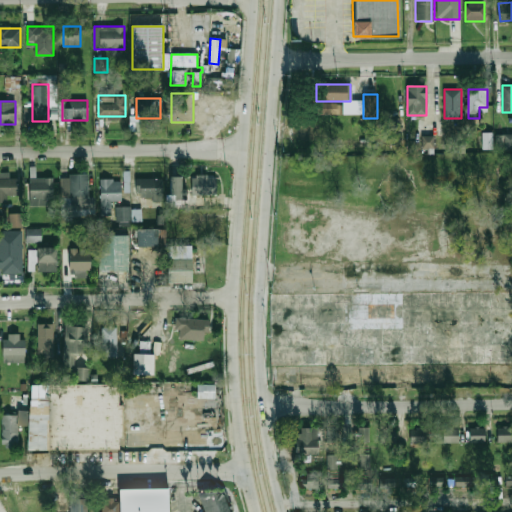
[(343,104),(319,103),(319,114),(343,115),(343,104)]
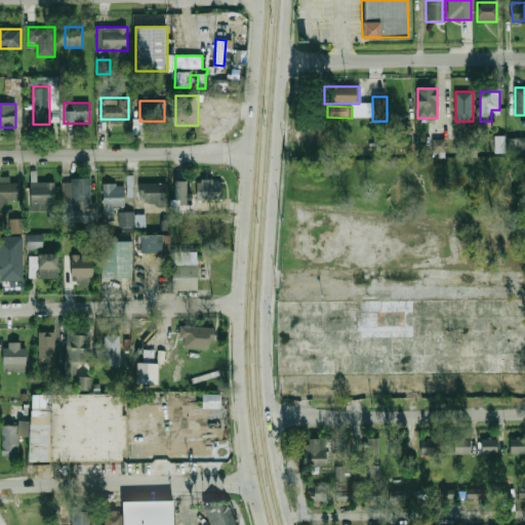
[(494,153),(505,153),(505,135),(494,135),(494,153)]
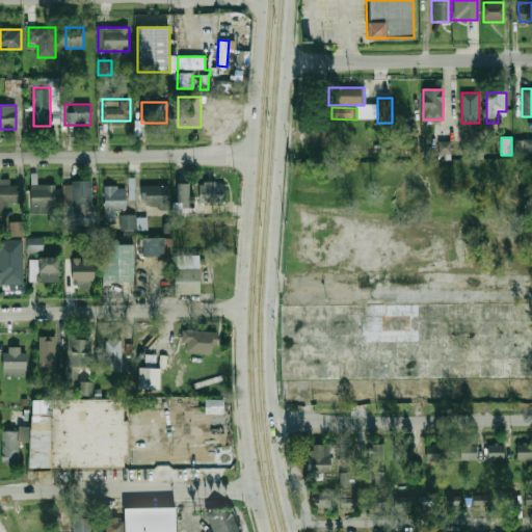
[(515,155),(531,154),(531,139),(515,140),(515,155)]
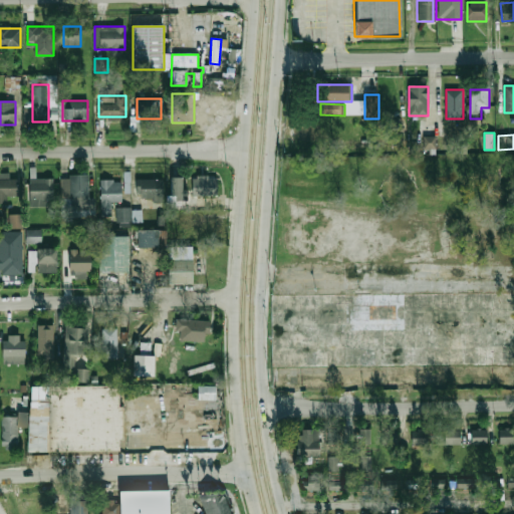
[(436,149),(436,137),(423,137),(423,149),(436,149)]
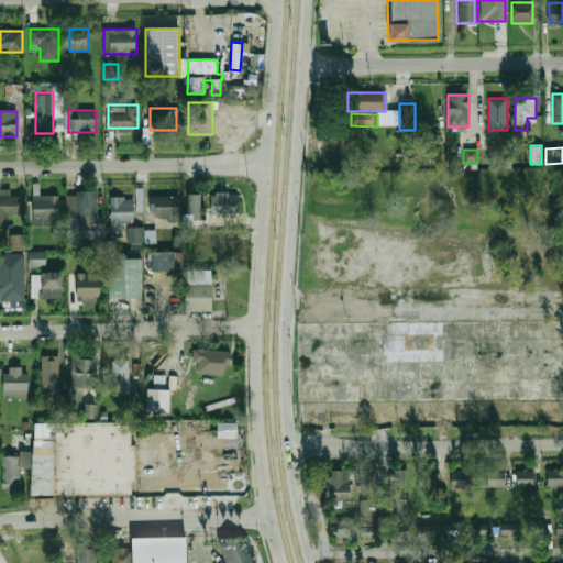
[(178,219),(178,195),(144,195),(144,188),(138,188),(138,210),(154,210),(154,218),(178,219)]
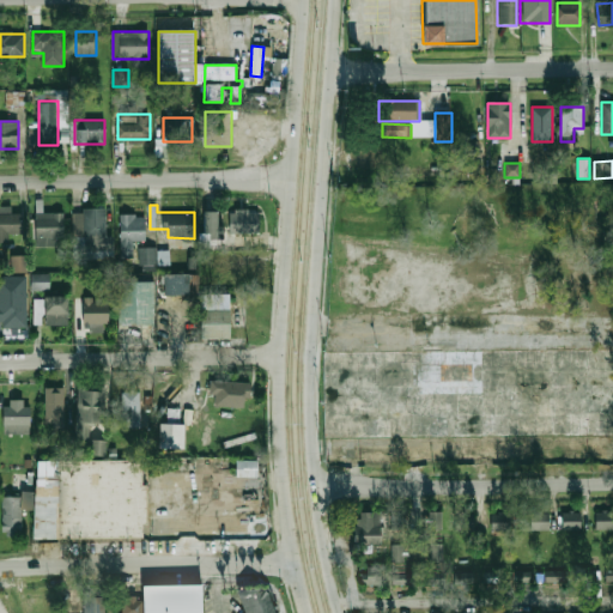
[(11,235),(22,235),(22,212),(2,212),(2,207),(0,207),(0,248),(11,248),(11,235)]
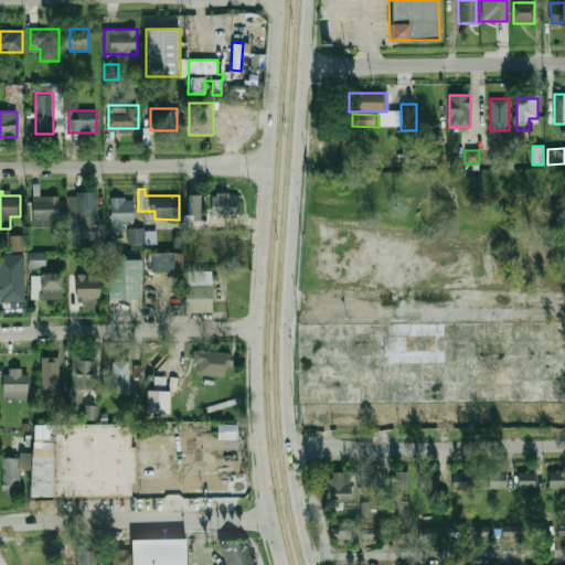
[(104,216),(98,216),(98,192),(67,192),(67,220),(77,220),(77,233),(104,233),(104,216)]
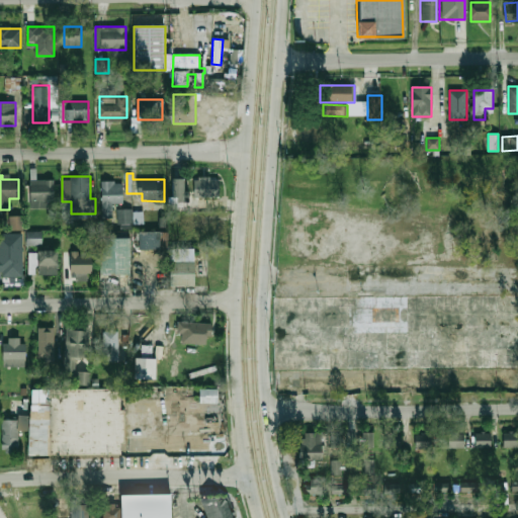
[(193,176),(193,197),(219,197),(219,176),(193,176)]
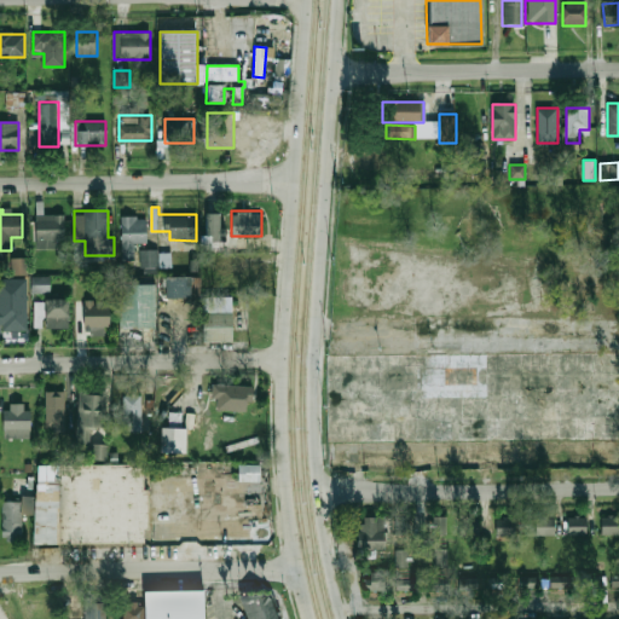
[(204,239),(221,239),(221,212),(204,212),(204,239)]
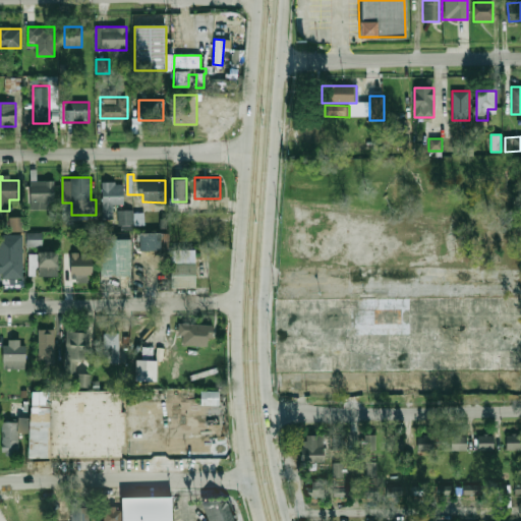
[(54,201),(54,180),(30,180),(30,201),(54,201)]
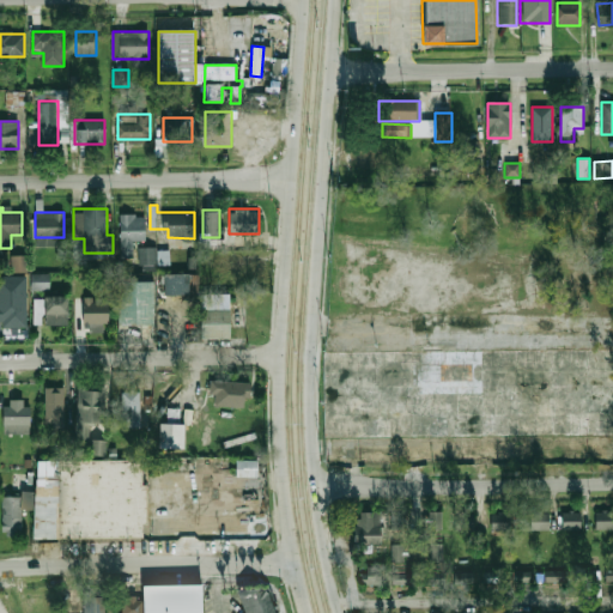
[(133,240),(144,240),(144,213),(120,213),(120,256),(133,256),(133,240)]
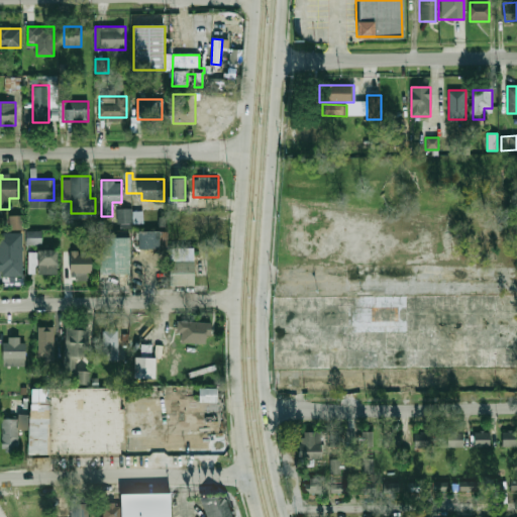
[(132,208),(117,208),(117,221),(132,221),(132,208)]
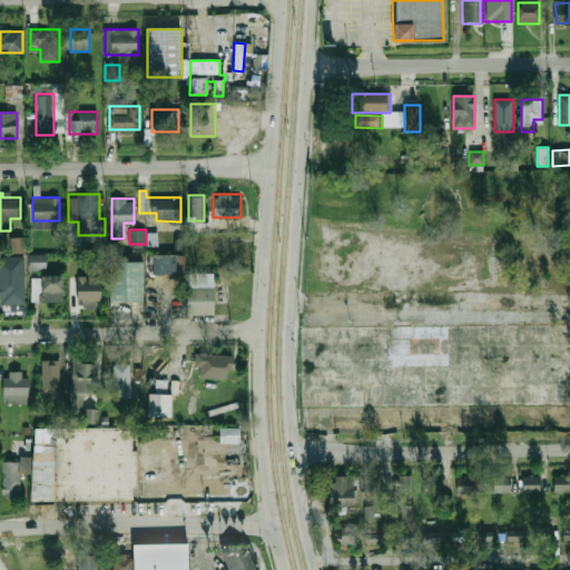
[(20,237),(10,238),(12,254),(22,252),(20,237)]
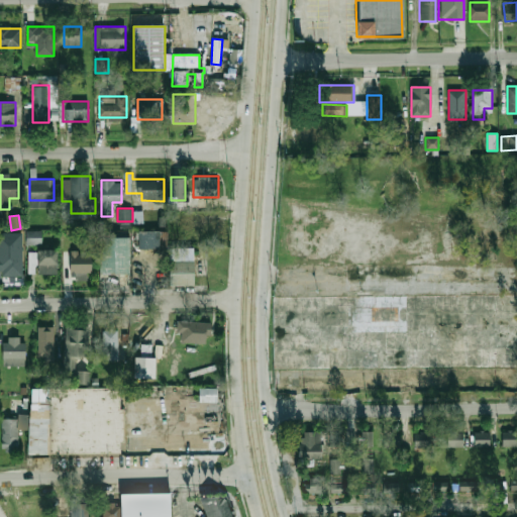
[(25,244),(41,244),(41,230),(25,230),(25,244)]
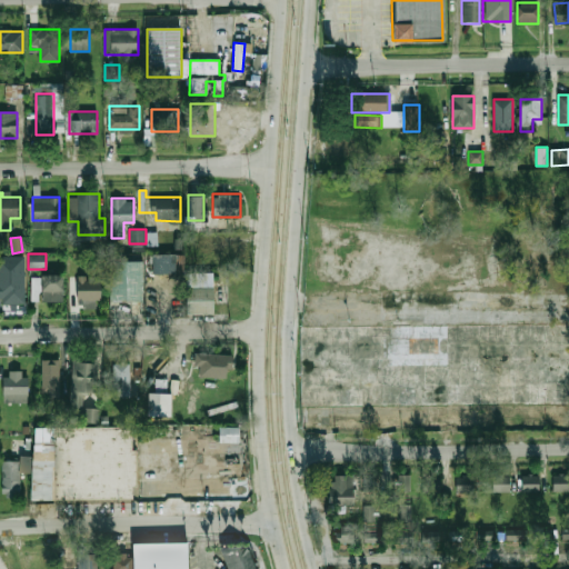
[(152,273),(185,273),(185,253),(152,253),(152,273)]
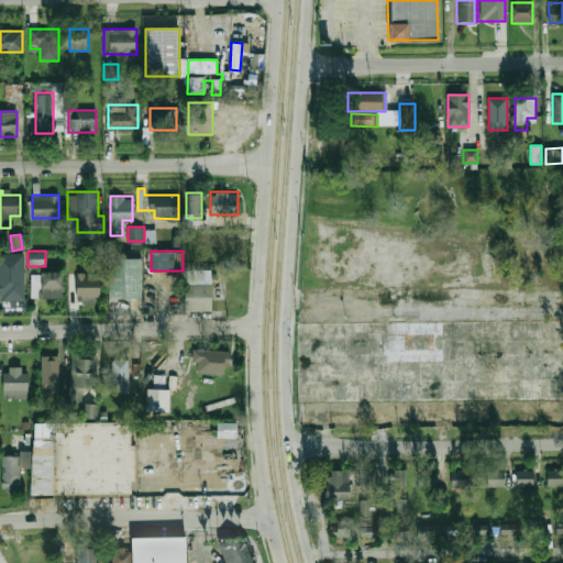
[(141,297),(141,257),(109,257),(109,297),(141,297)]
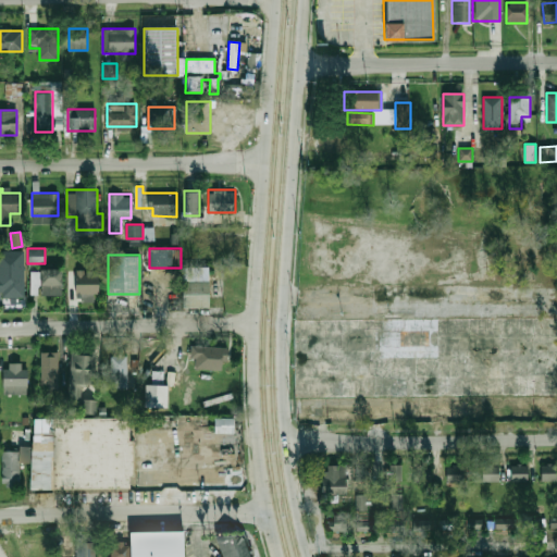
[(210,306),(210,267),(183,267),(183,306),(210,306)]
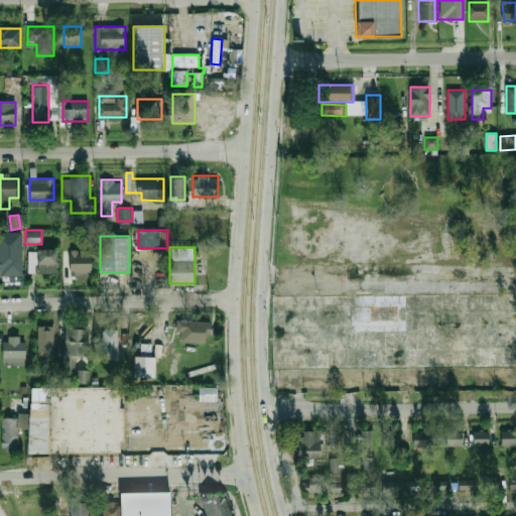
[(57,249),(37,249),(37,273),(57,273),(57,249)]
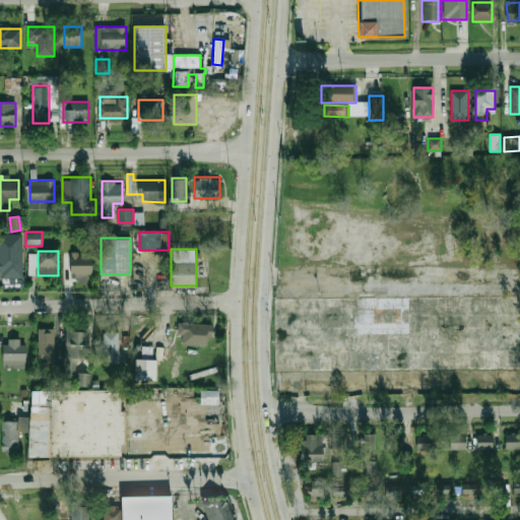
[(91,252),(70,252),(70,280),(91,280),(91,252)]
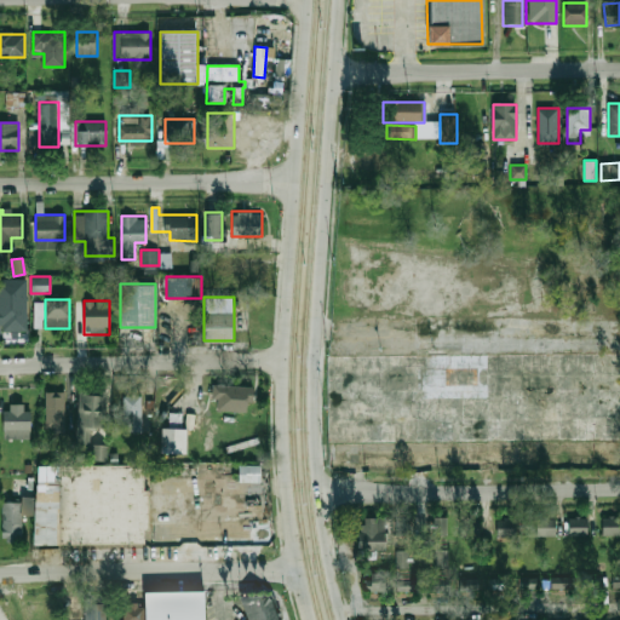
[(0,326),(28,326),(28,302),(0,302),(0,326)]
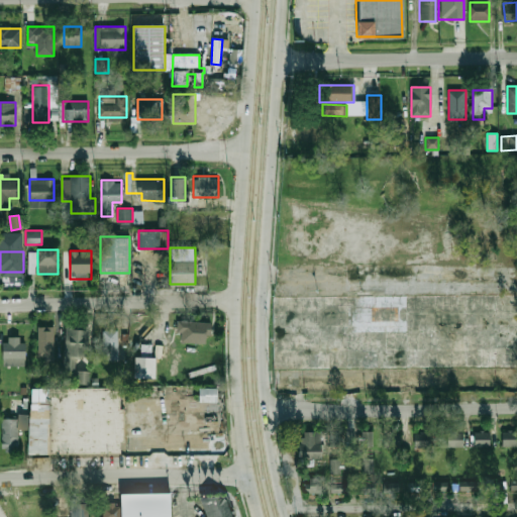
[(28,274),(36,274),(36,252),(28,251),(28,274)]
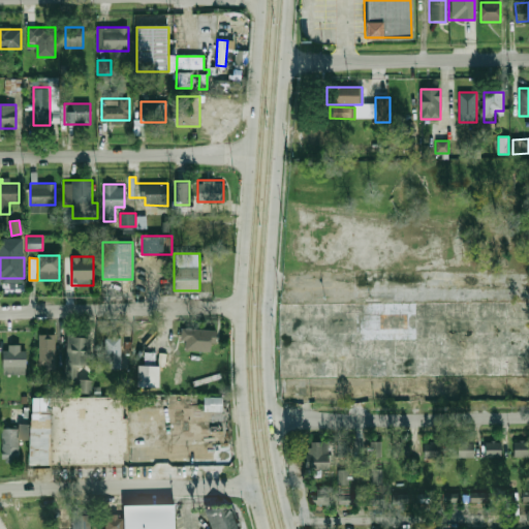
[(183,350),(213,350),(213,329),(183,329),(183,350)]
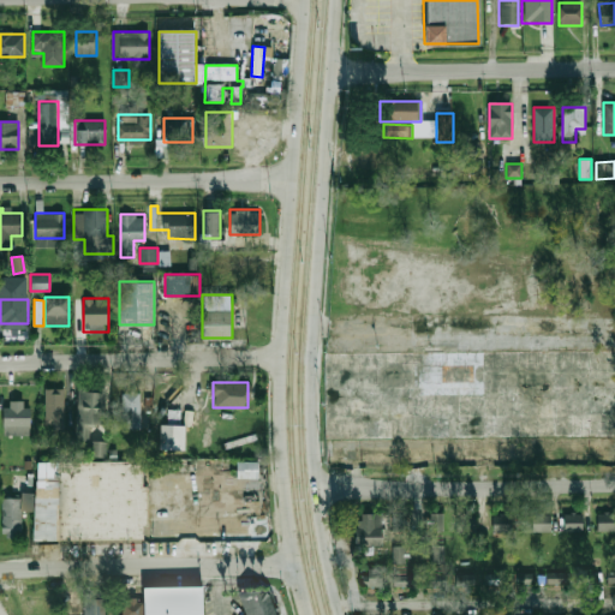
[(103,424),(103,387),(79,386),(77,445),(89,445),(90,424),(103,424)]
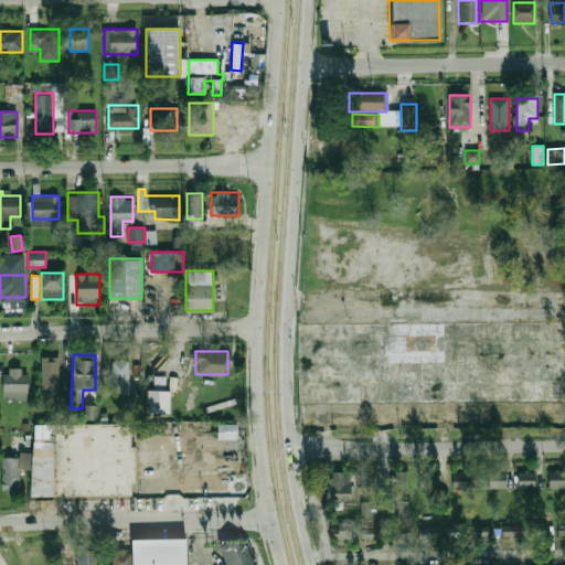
[(60,390),(60,359),(42,359),(42,390),(60,390)]
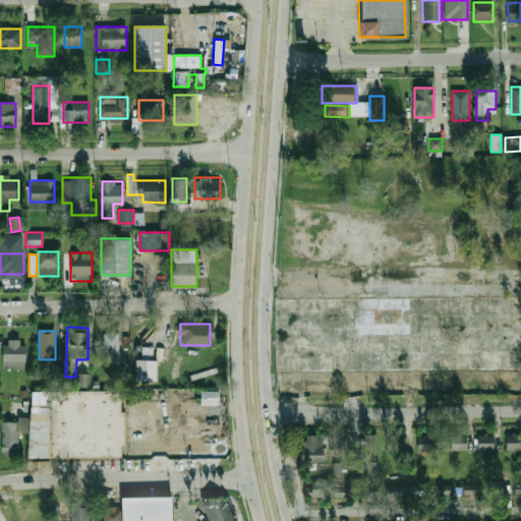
[(119,332),(104,332),(104,353),(119,353),(119,332)]
